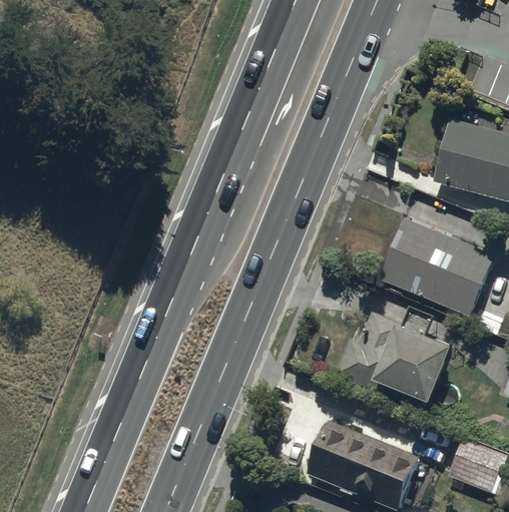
[(508,133),(448,120),(432,180),(508,200),(508,133)]
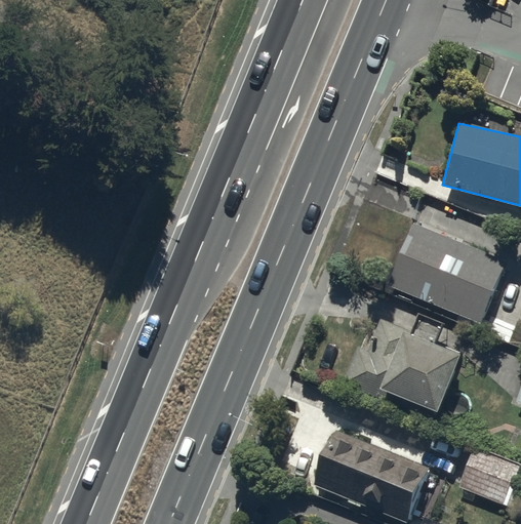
[(507,260),(411,222),(388,286),(480,324),(507,260)]
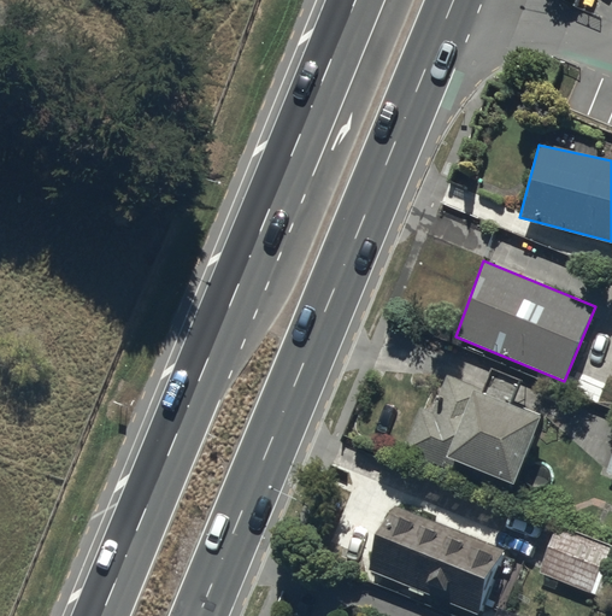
[(441,398),(436,412),(419,408),(400,449),(447,470),(451,456),(515,482),(542,416),(447,376),(439,396),(441,398)]
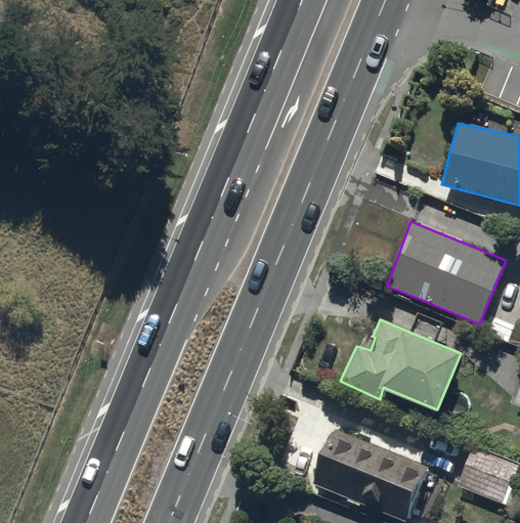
[(307,482),(402,522),(404,522),(425,470),(329,429),(307,482)]
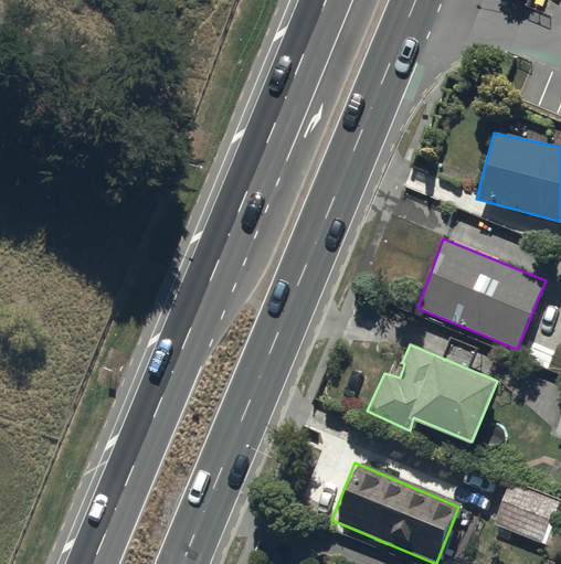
[(559,501),(508,480),(494,515),(544,536),(559,501)]
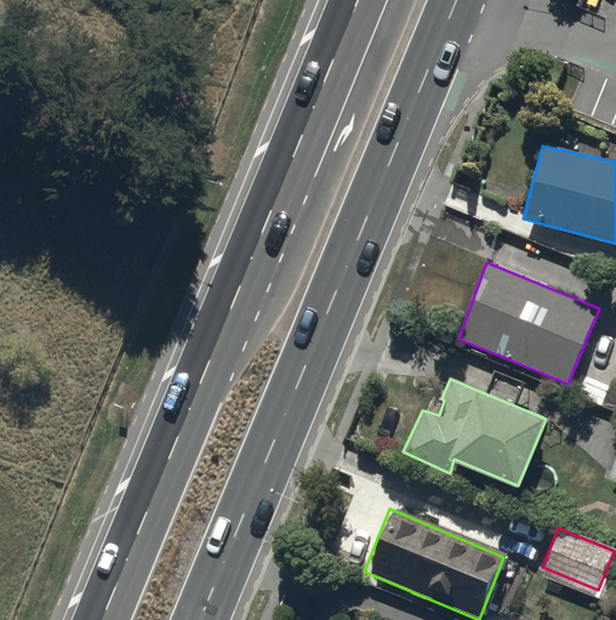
All buildings are outlined.
